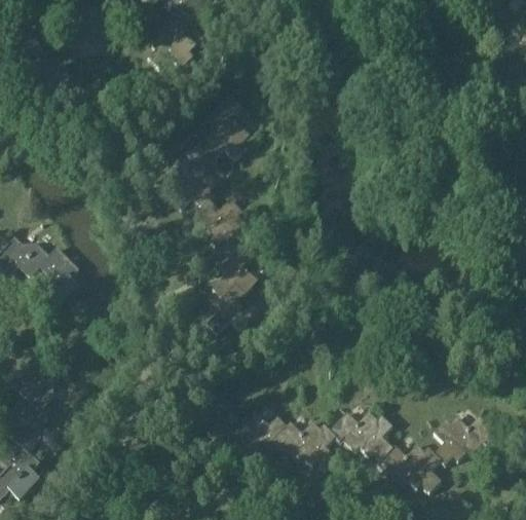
[(164,5),(171,11),(178,4),(192,19),(200,9),(192,0),(170,0),(164,5)]
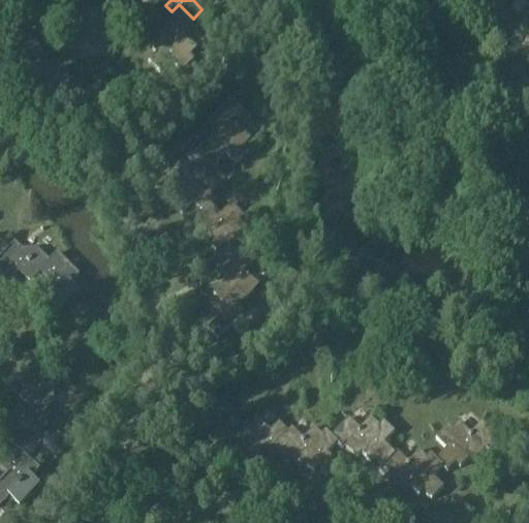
[(179,4),(172,11),(168,14),(170,18),(158,31),(161,35),(152,44),(157,49),(149,57),(160,68),(170,58),(182,68),(194,56),(190,52),(196,44),(186,33),(196,22),(193,19),(179,4)]
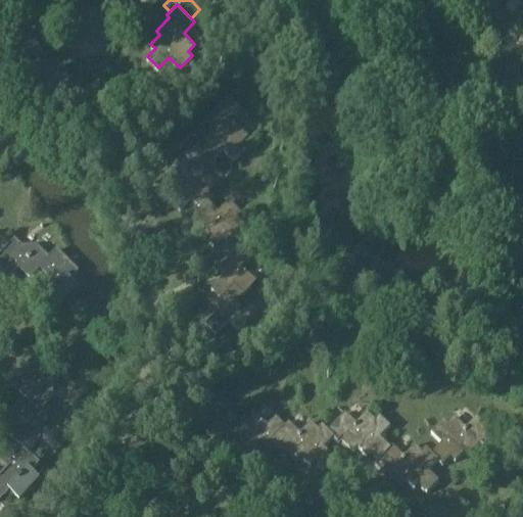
[(208,138),(200,146),(212,157),(223,147),(233,157),(245,145),(241,141),(247,134),(236,123),(247,111),(229,94),(219,104),(222,107),(208,122),(212,125),(203,134),(208,138)]
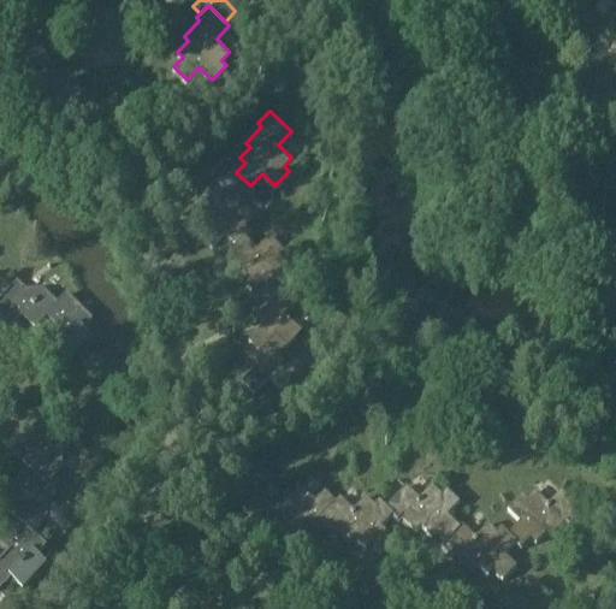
[(250,185),(236,172),(231,167),(219,181),(223,184),(208,200),(213,205),(202,216),(207,220),(197,230),(212,243),(225,230),(236,242),(244,234),(246,235),(252,228),(246,223),(254,214),(241,201),(253,188),(250,185)]
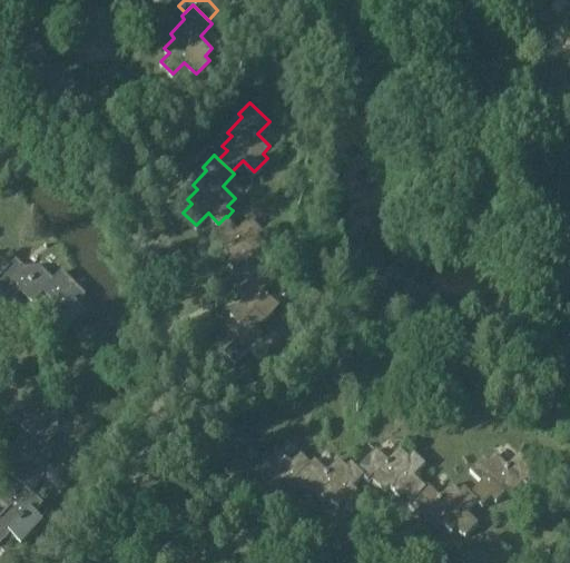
[(226,217),(227,217),(226,216),(218,224),(214,228),(223,237),(218,243),(228,253),(225,256),(239,270),(236,274),(241,277),(239,277),(247,285),(263,269),(266,265),(254,254),(266,240),(258,234),(263,228),(249,216),(238,227),(226,217)]
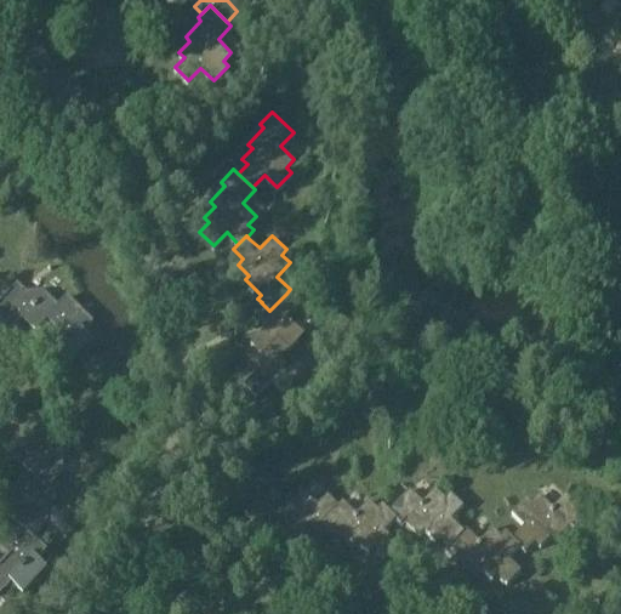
[(17,278),(9,286),(10,286),(0,296),(0,313),(12,325),(27,310),(35,317),(30,322),(35,327),(47,313),(58,301),(57,301),(43,286),(26,286),(17,278)]
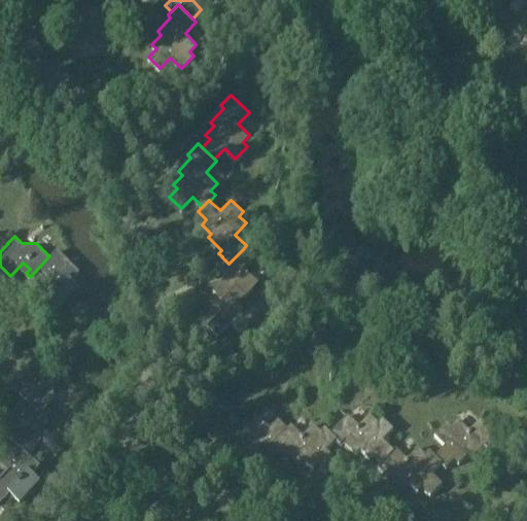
[(46,284),(42,280),(38,285),(59,305),(71,291),(71,277),(79,269),(57,247),(48,255),(49,255),(40,266),(53,278),(46,284)]
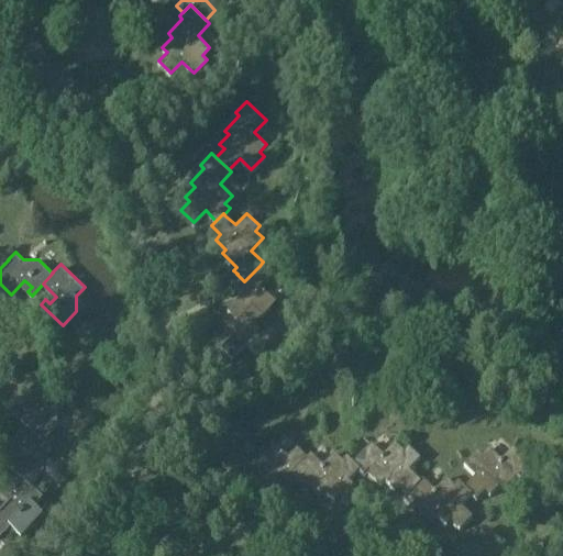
[(269,275),(260,266),(244,281),(236,274),(231,280),(243,292),(227,309),(230,311),(231,311),(238,318),(252,302),(263,313),(276,300),(261,285),(269,275)]
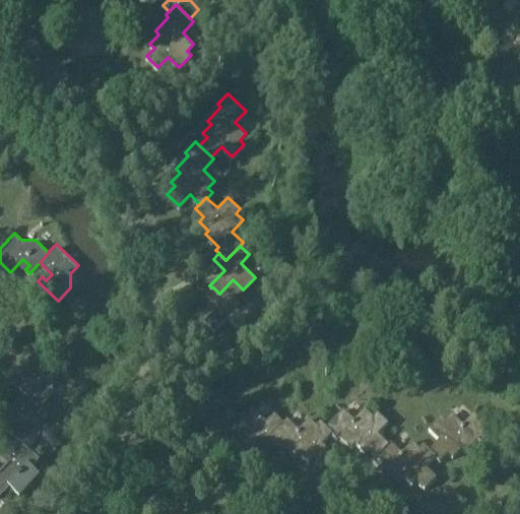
[(235,298),(243,290),(233,279),(219,294),(213,287),(212,287),(207,294),(218,305),(204,320),(214,329),(226,316),(237,324),(249,311),(235,298)]
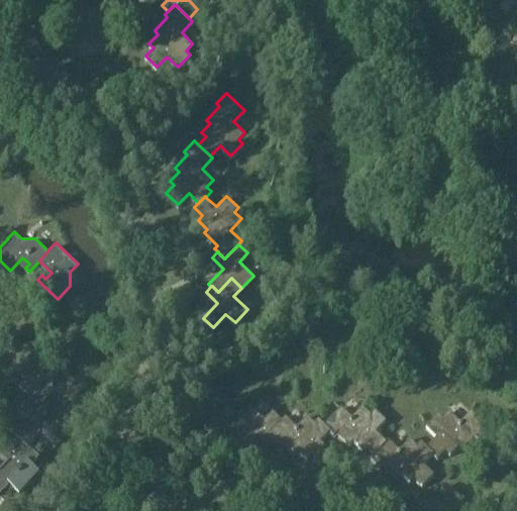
[(23,380),(19,384),(24,388),(39,403),(40,402),(53,390),(52,376),(60,369),(37,347),(20,365),(32,377),(27,383),(23,380)]
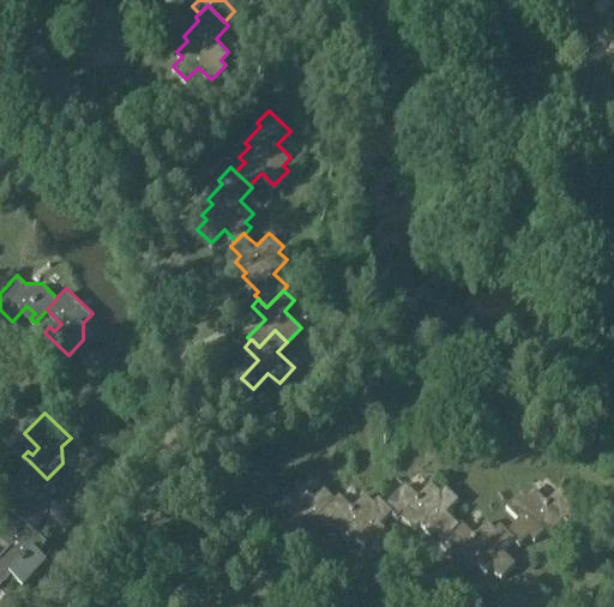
[(13,499),(8,504),(19,514),(32,527),(34,526),(47,511),(47,494),(55,486),(48,478),(47,479),(29,461),(10,481),(24,496),(17,503),(13,499)]
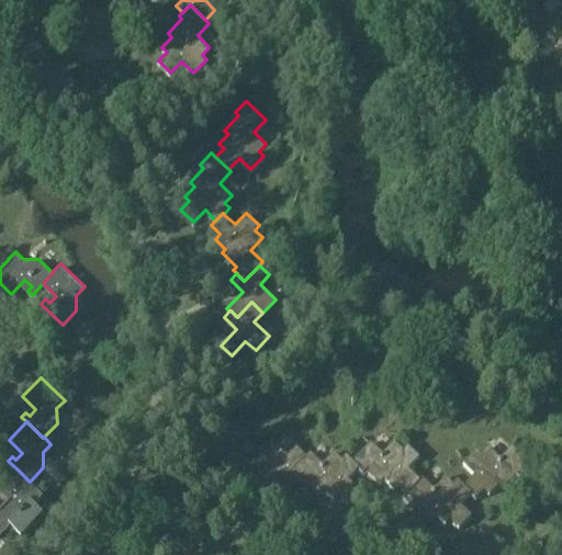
[(291,469),(306,454),(296,444),(287,453),(272,439),(259,452),(270,462),(255,477),(261,484),(265,487),(280,471),(292,483),(299,476),(291,469)]
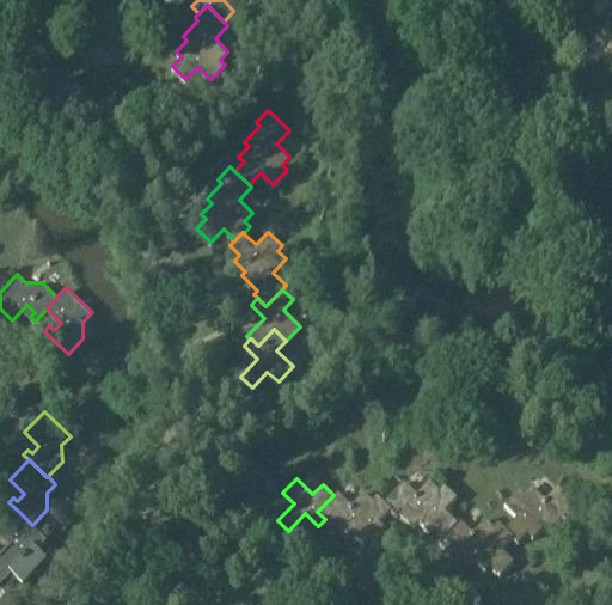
[(434,525),(442,533),(457,520),(445,508),(457,496),(442,482),(438,487),(429,478),(416,492),(403,478),(384,499),(391,507),(391,508),(395,512),(398,508),(414,524),(418,519),(429,530),(434,525)]
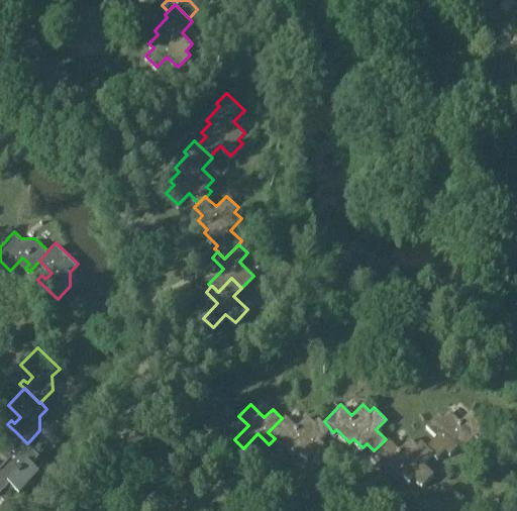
[(433,451),(432,452),(437,456),(445,448),(449,452),(458,443),(462,447),(475,434),(479,437),(489,427),(471,409),(459,420),(448,409),(442,416),(437,412),(426,424),(436,434),(426,444),(433,451)]
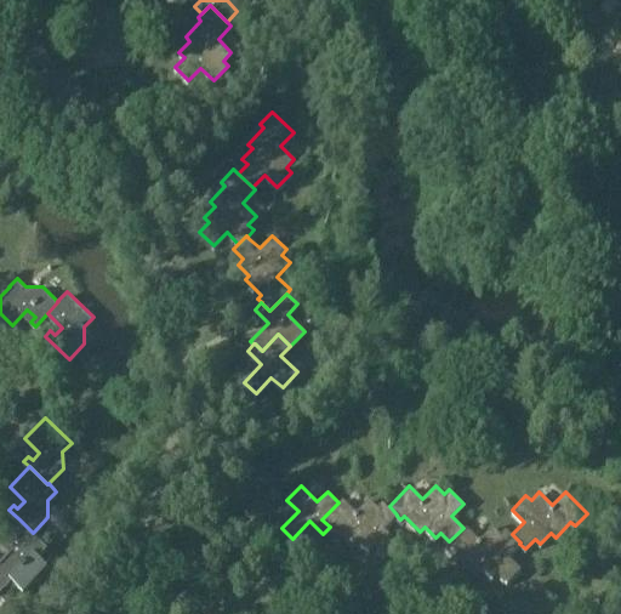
[(298,511),(286,500),(277,510),(260,494),(245,509),(256,519),(239,535),(251,547),(268,529),(281,543),(289,535),(281,528),(298,511)]
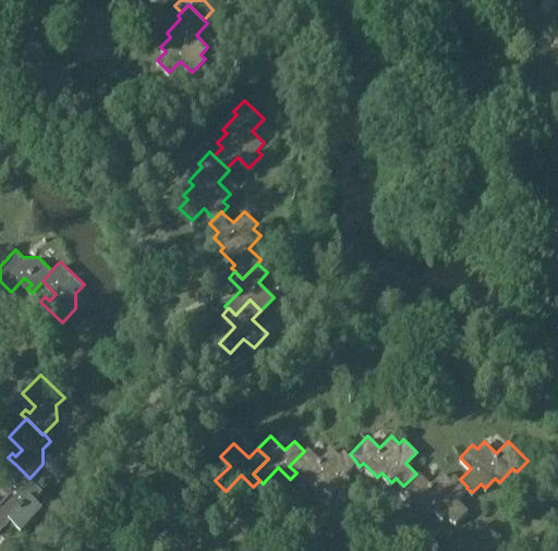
[(289,466),(296,473),(300,477),(303,474),(317,487),(322,484),(331,493),(336,488),(346,497),(358,485),(346,474),(356,463),(356,462),(350,454),(349,455),(343,449),(339,454),(331,447),(319,458),(307,447),(304,451),(289,466)]
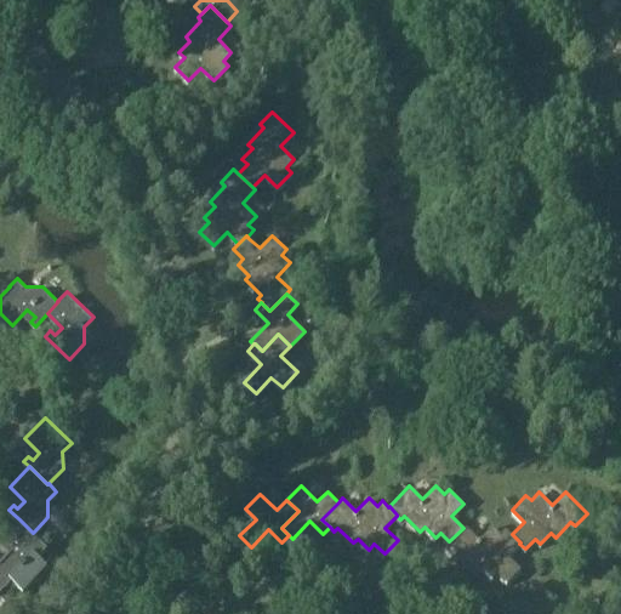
[(0,561),(0,563),(12,575),(12,576),(23,587),(38,572),(38,555),(47,545),(34,532),(33,533),(20,519),(0,539),(0,540),(15,555),(7,562),(4,558),(0,561)]
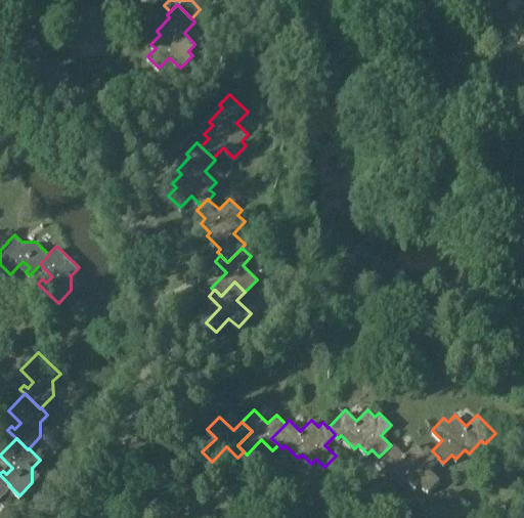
[(375,462),(386,472),(389,469),(402,482),(405,478),(415,487),(420,482),(428,491),(439,479),(428,468),(438,459),(439,458),(432,450),(427,445),(423,449),(416,442),(404,454),(393,443),(391,445),(379,457),(375,462)]
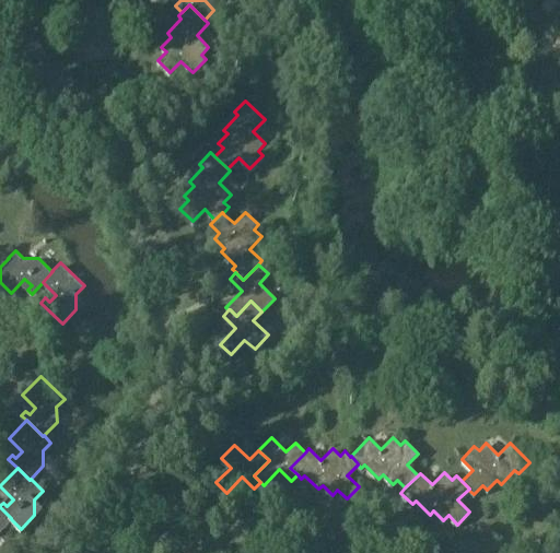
[(0,530),(11,519),(11,518),(0,507),(0,530)]
